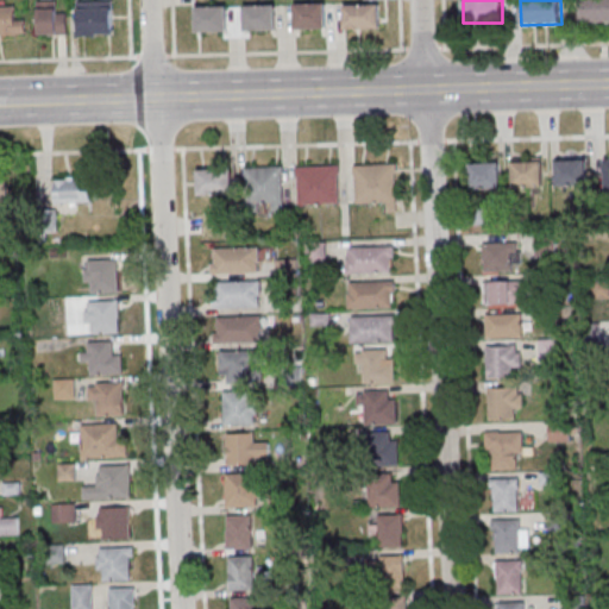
[(608,0),(581,0),(582,24),(608,24),(608,0)]
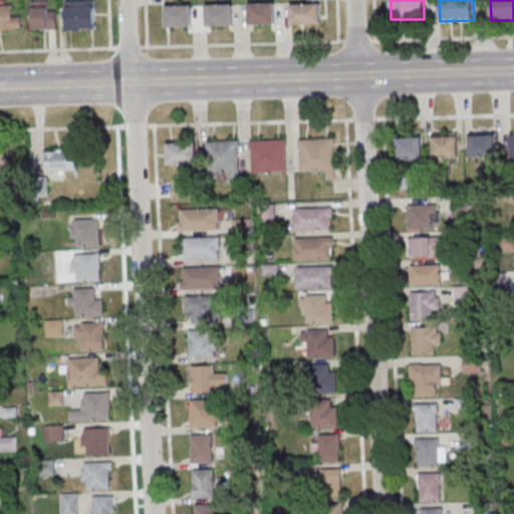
[(48,9),(48,1),(32,1),(32,29),(57,29),(57,9),(48,9)]
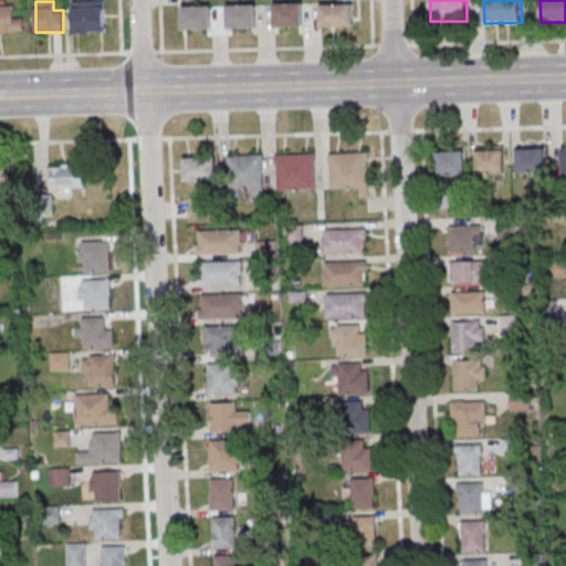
[(105,1),(73,1),(73,33),(105,33),(105,1)]
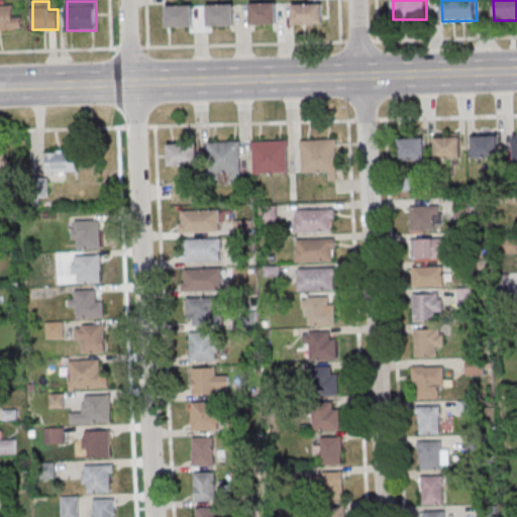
[(0,4),(0,29),(21,29),(21,16),(13,16),(13,5),(0,4)]
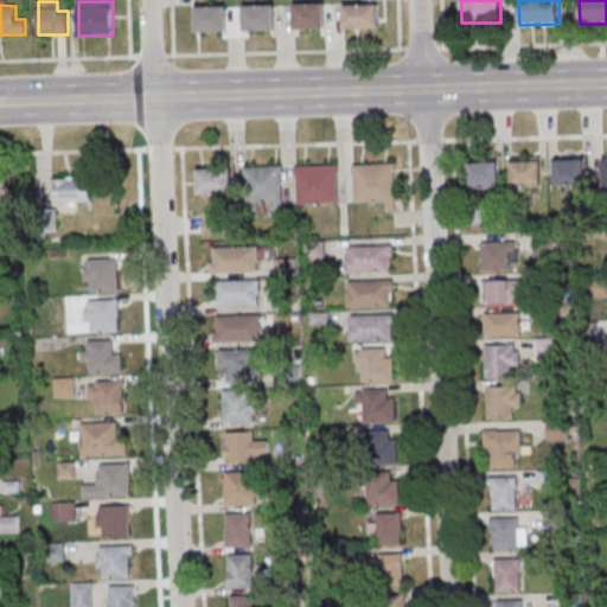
[(293,6),(324,5),(325,31),(293,32),(293,6)]
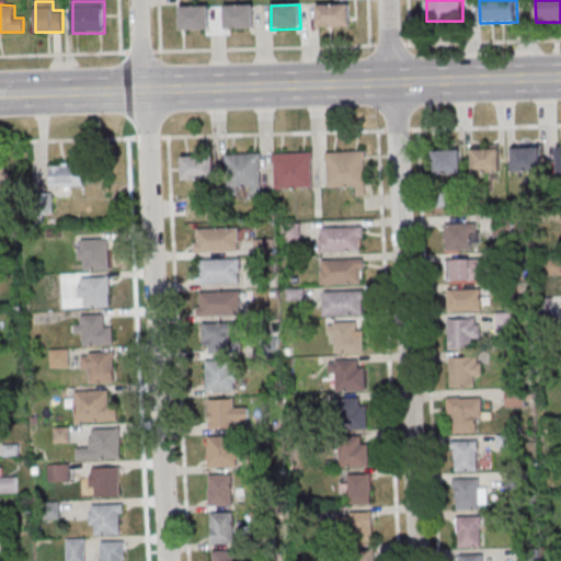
[(316,6),(348,4),(348,27),(317,29),(316,6)]
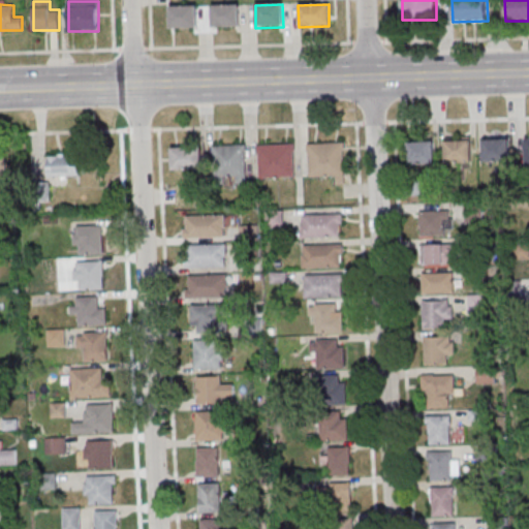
[(169,7),(196,6),(197,29),(169,30),(169,7)]
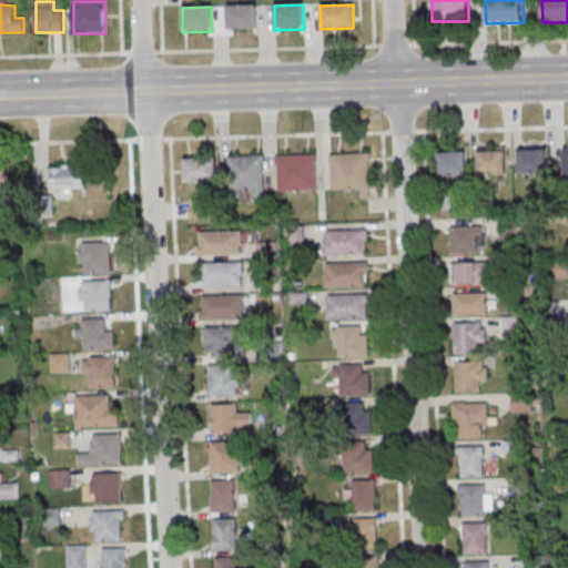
[(226,7),(256,7),(256,31),(227,31),(226,7)]
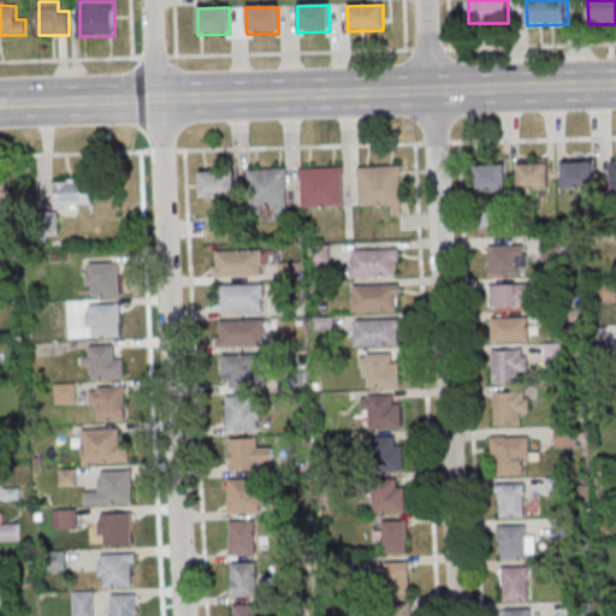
[(563,161),(563,187),(593,187),(593,161),(563,161)]
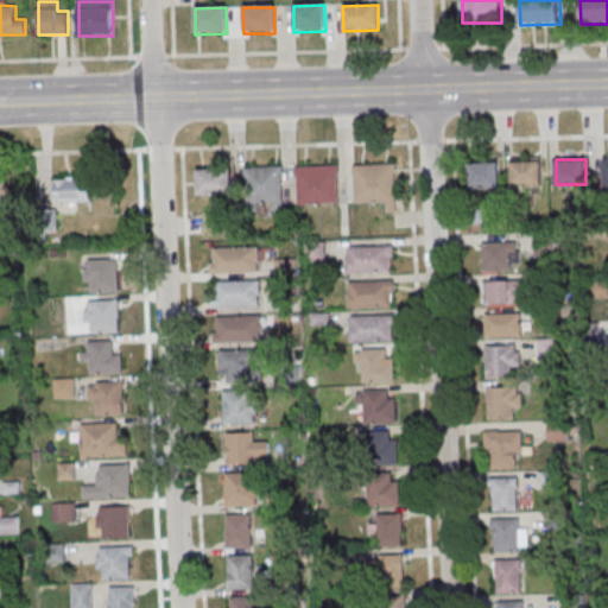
[(543,187),(543,160),(512,160),(512,187),(543,187)]
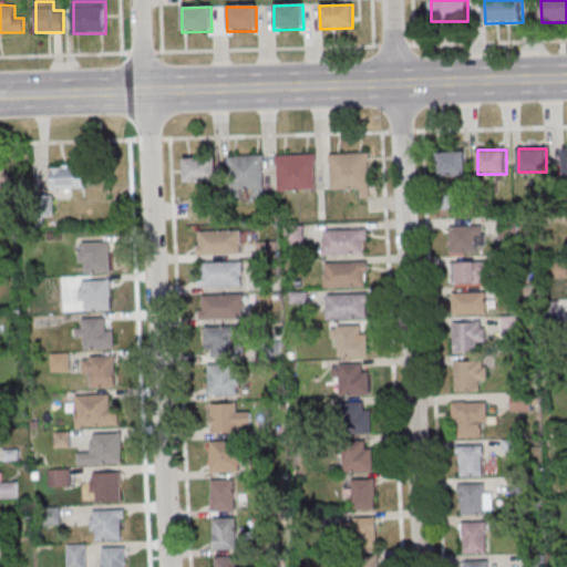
[(437,176),(466,176),(466,152),(437,152),(437,176)]
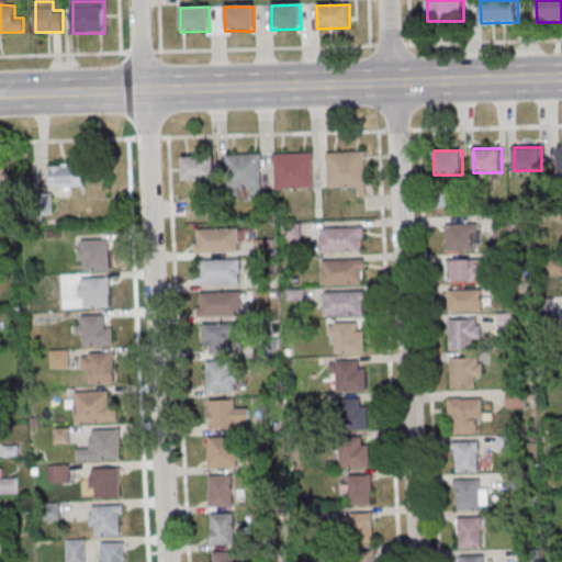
[(367,194),(367,152),(328,152),(328,187),(358,187),(358,194),(367,194)]
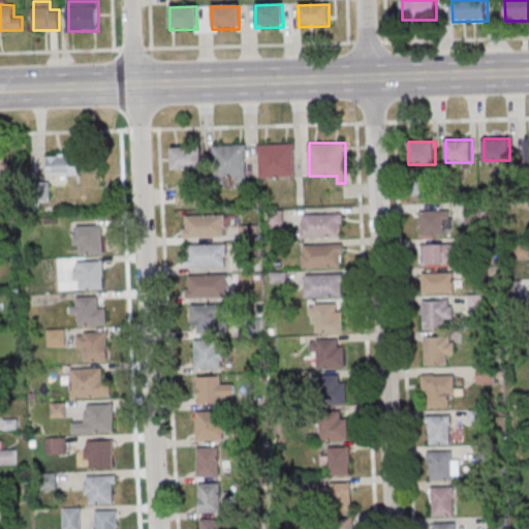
[(213,146),(213,182),(246,182),(246,146),(213,146)]
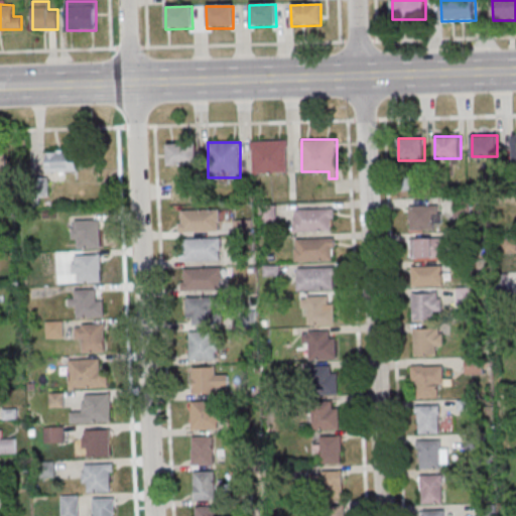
[(287,142),(253,142),(253,173),(287,173),(287,142)]
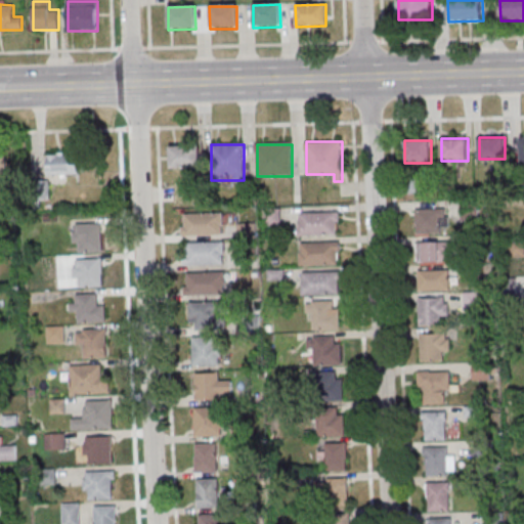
[(170,145),(170,167),(201,167),(201,145),(170,145)]
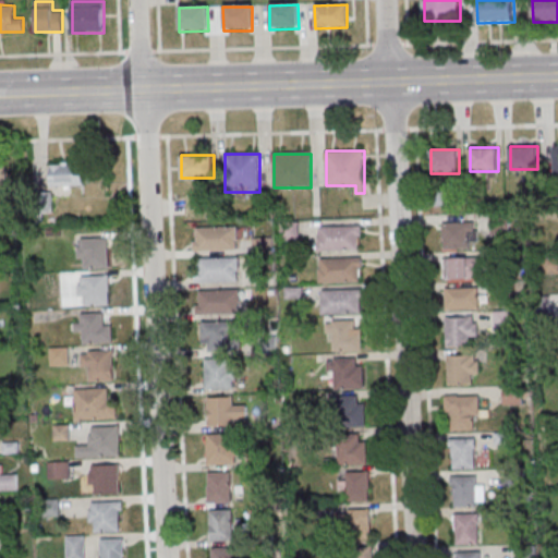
[(50,186),(83,186),(83,164),(50,164),(50,186)]
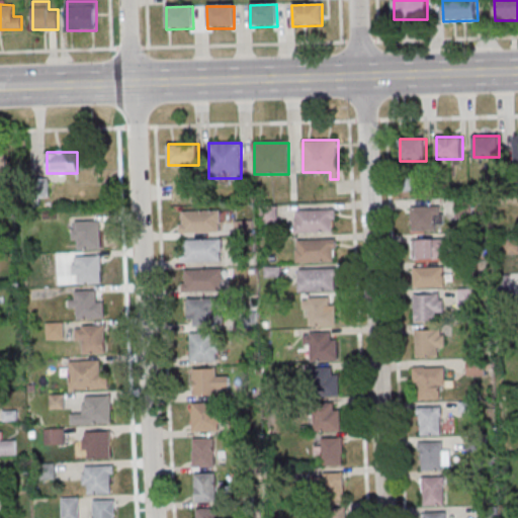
[(454,200),(471,199),(471,217),(454,217),(454,200)]
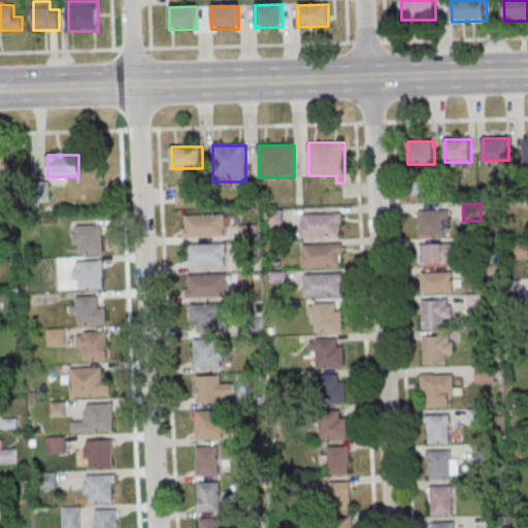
[(419,236),(449,236),(449,211),(419,211),(419,236)]
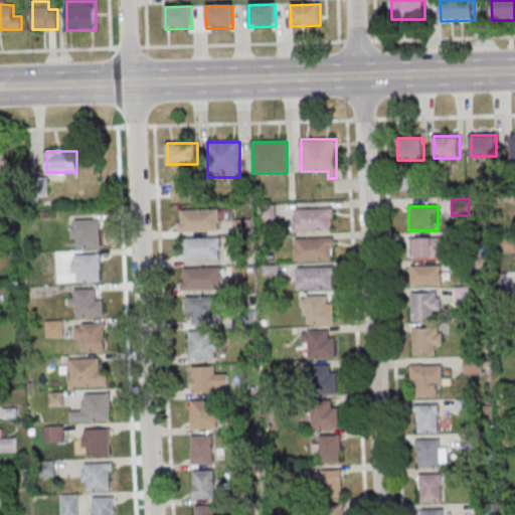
[(260,222),(276,221),(276,207),(260,207),(260,222)]
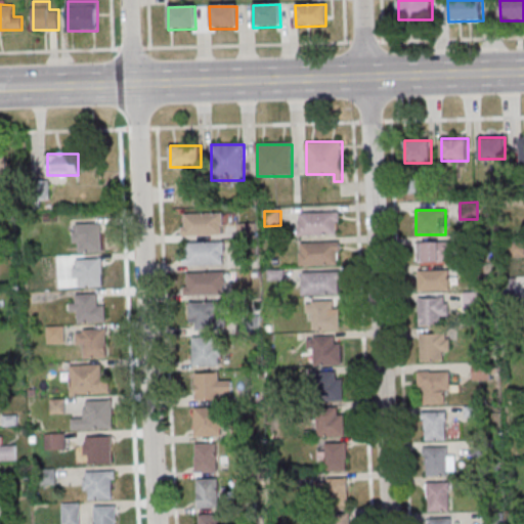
[(220,235),(180,236),(180,227),(184,227),(183,215),(221,213),(222,226),(220,226),(220,235)]
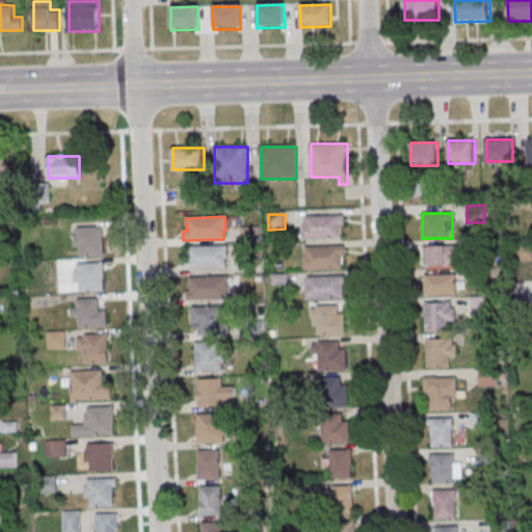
[(302,217),(343,216),(344,225),(340,225),(340,239),(301,240),(301,227),(303,227),(302,217)]
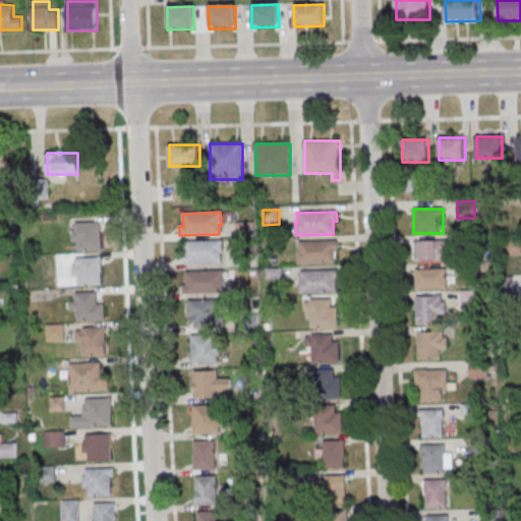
[(102,249),(102,222),(74,222),(74,249),(102,249)]
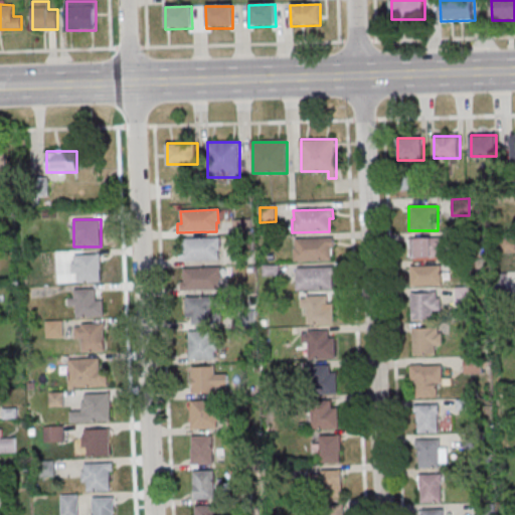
[(499,237),(514,237),(514,253),(499,253),(499,237)]
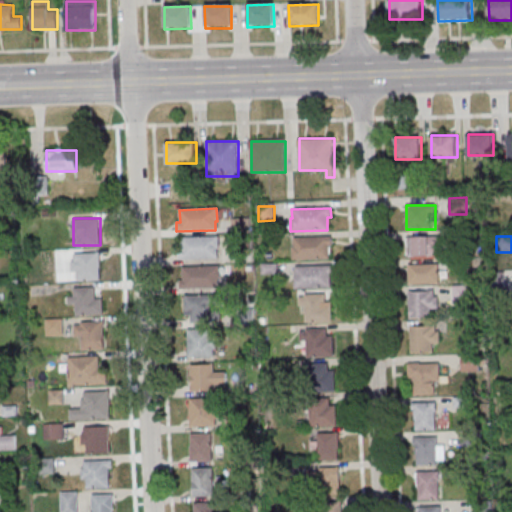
[(217,258),(178,259),(178,250),(181,250),(181,238),(218,237),(218,249),(217,249),(217,258)]
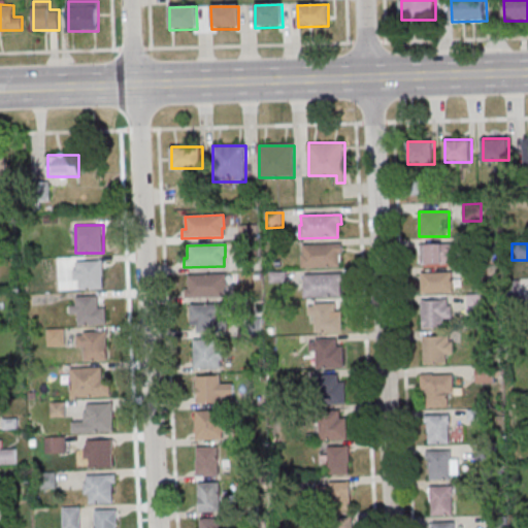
[(302,245),(342,244),(342,254),(338,255),(339,267),(301,268),(300,255),(302,255),(302,245)]
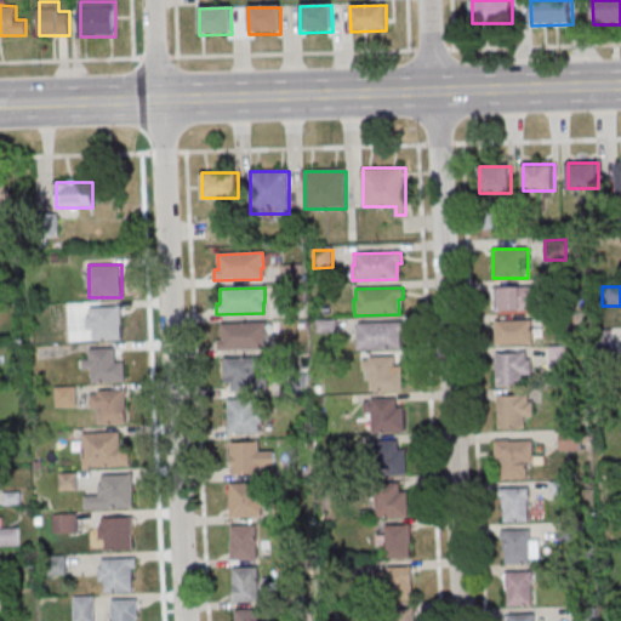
[(497,313),(535,313),(535,288),(497,288),(497,313)]
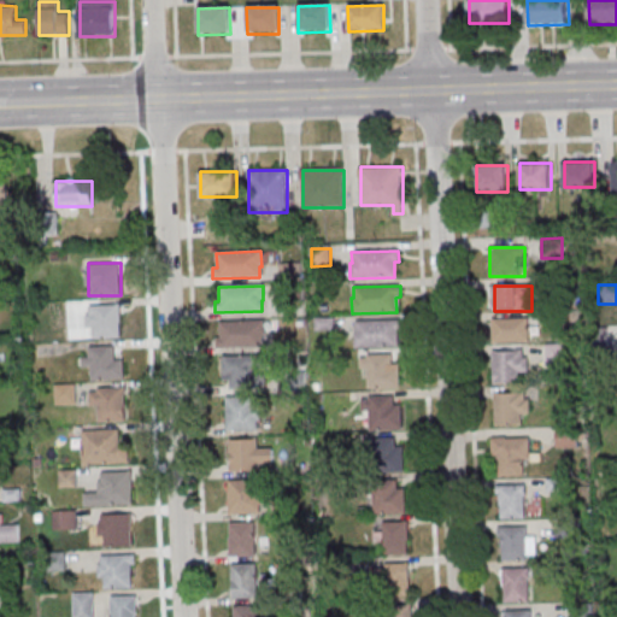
[(122,338),(122,305),(87,305),(87,327),(92,327),(92,338),(122,338)]
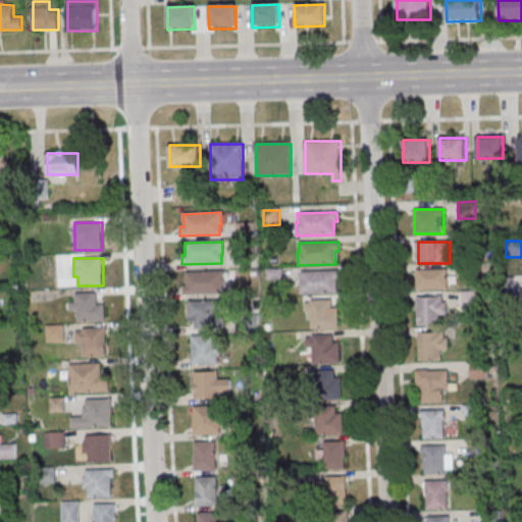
[(416,270),(416,291),(449,291),(449,270),(416,270)]
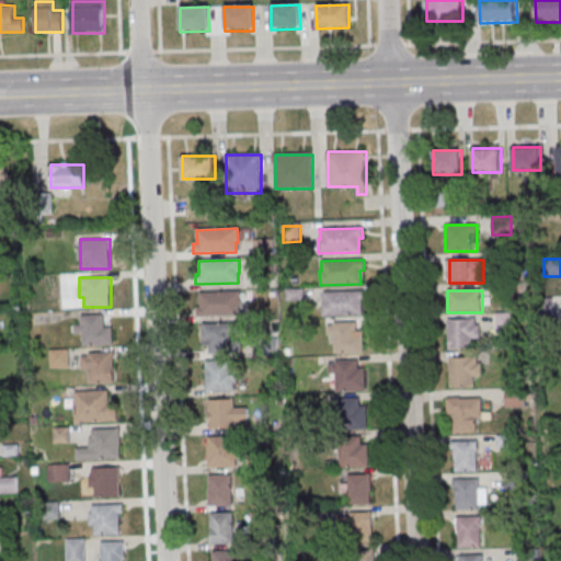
[(239,316),(196,317),(196,307),(199,307),(199,294),(240,292),(240,306),(239,306),(239,316)]
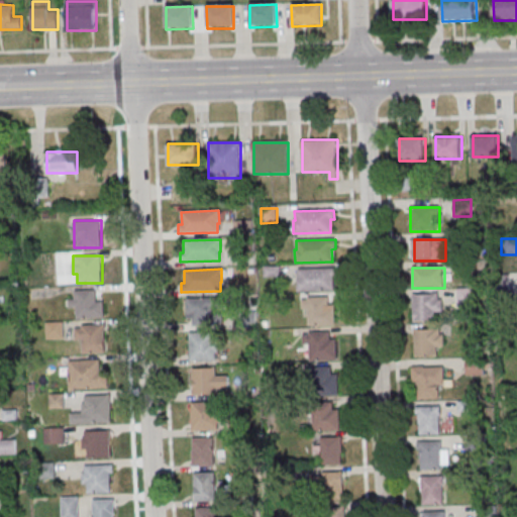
[(297,270),(336,269),(336,278),(333,278),(333,291),(296,292),(296,279),(297,279),(297,270)]
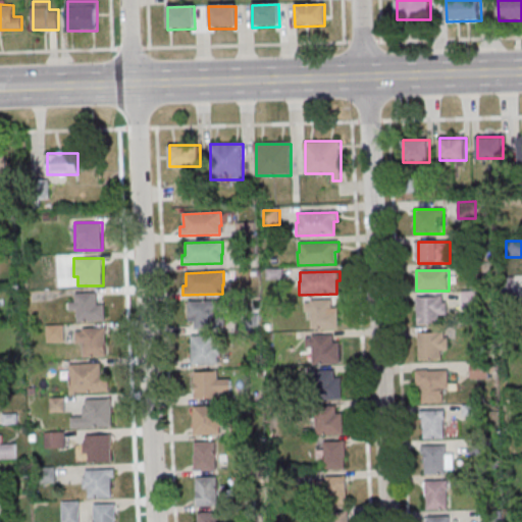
[(497,278),(514,277),(514,295),(498,295),(497,278)]
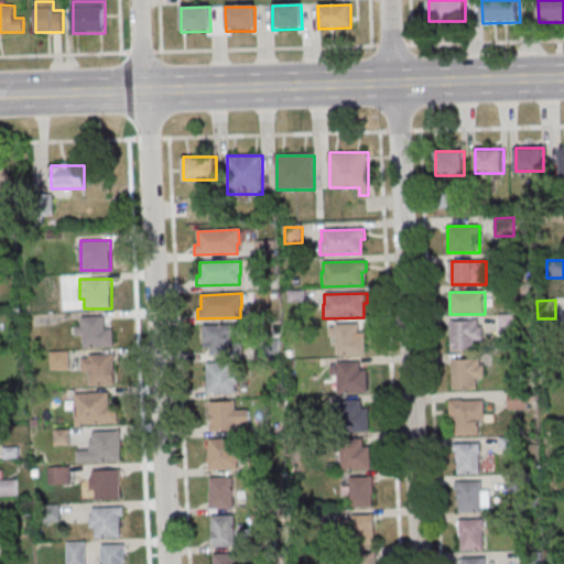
[(498,315),(516,315),(517,333),(498,333),(498,315)]
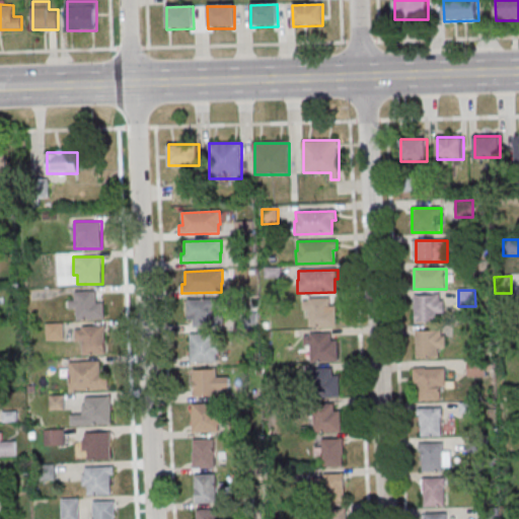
[(104,318),(104,299),(96,299),(96,291),(71,291),(71,311),(76,311),(76,318),(104,318)]
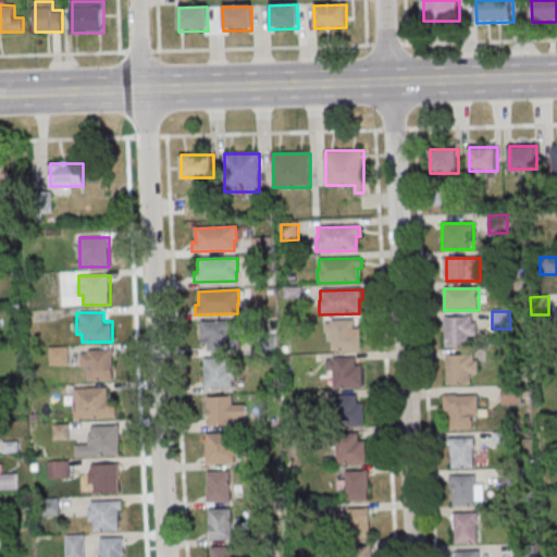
[(475,317),(446,317),(446,346),(475,346),(475,317)]
